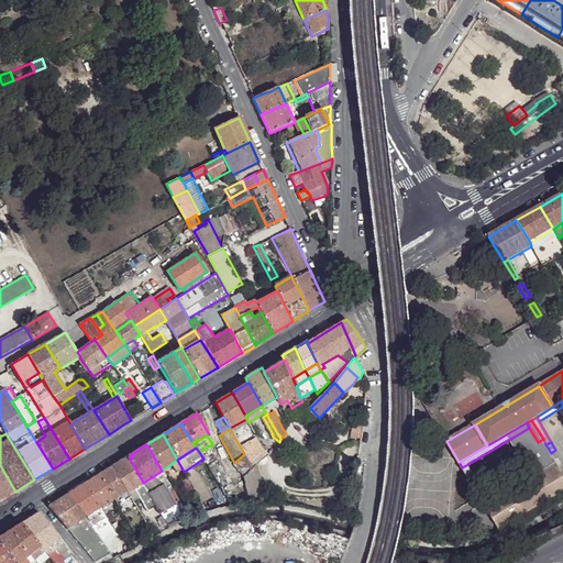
[(260,448),(245,456),(250,462),(250,464),(262,453),(260,448)]
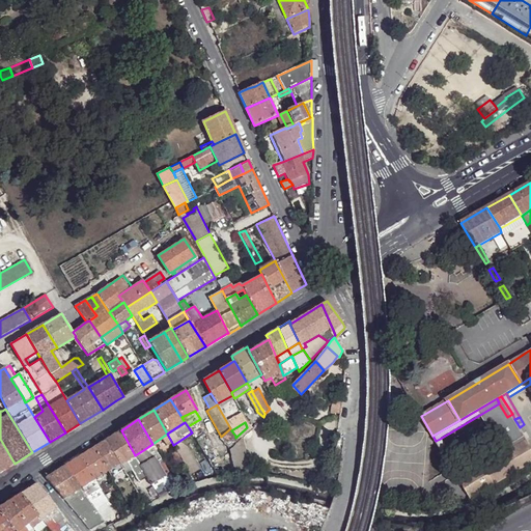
[(520,427),(528,441),(530,438),(530,436),(524,424),(520,427)]
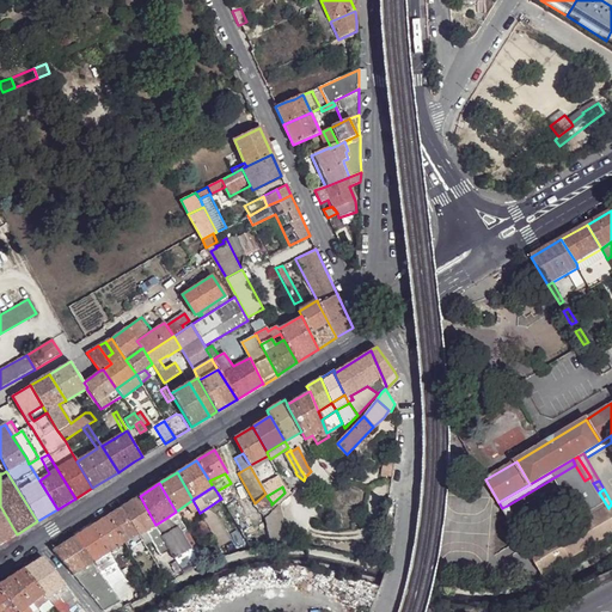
[(603,513),(609,509),(609,508),(599,493),(594,496),(603,513)]
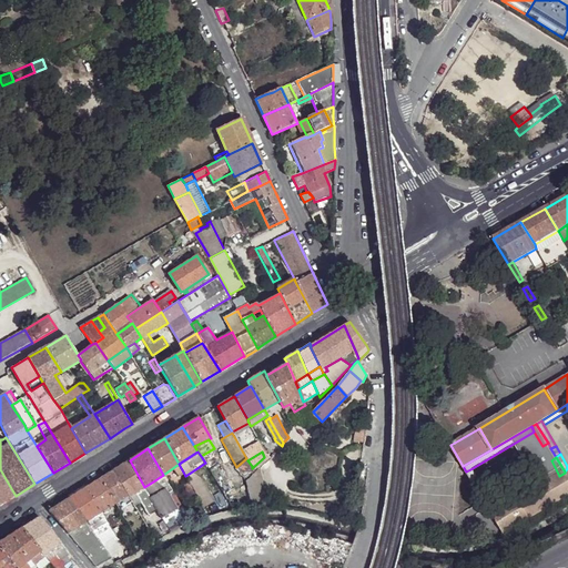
[(247,460),(246,458),(236,467),(242,474),(252,466),(247,460)]
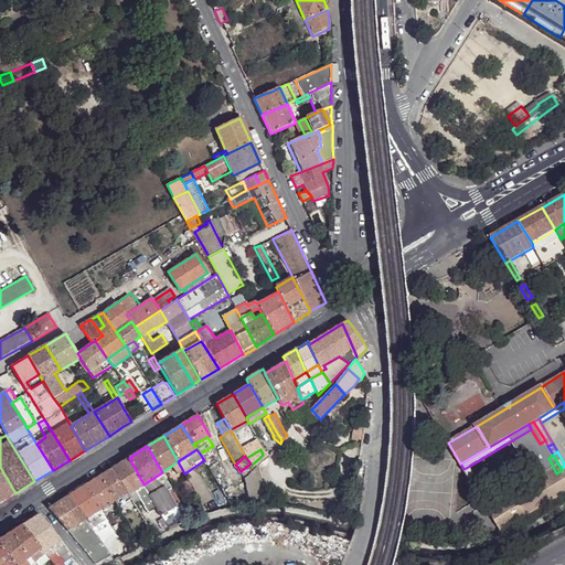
[(129,458),(113,468),(127,492),(128,494),(144,484),(129,458)]
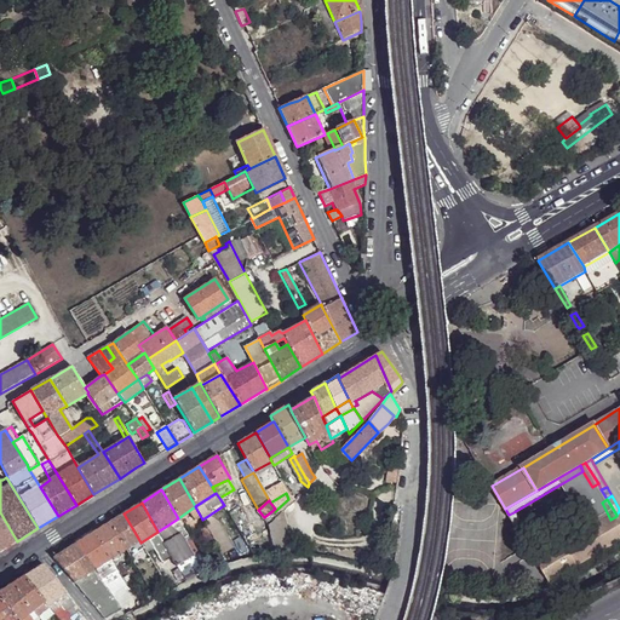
[(257,511),(269,528),(277,516),(275,511),(275,509),(264,517),(258,510),(257,511)]
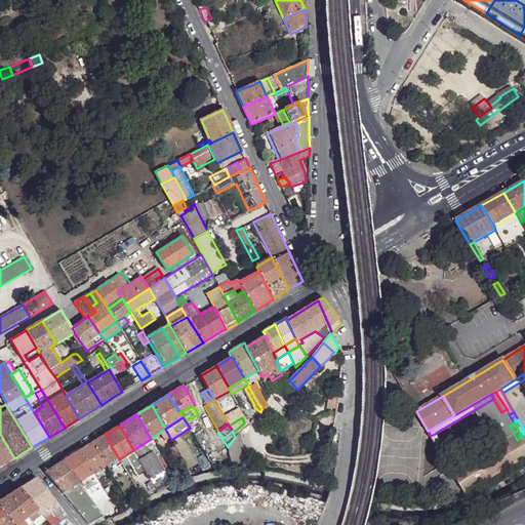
[(184,432),(171,440),(174,445),(183,458),(186,465),(189,472),(201,465),(184,432)]
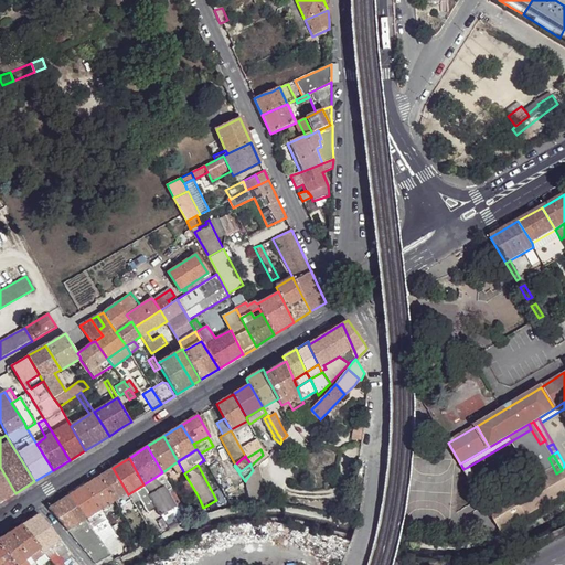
[(0,502),(16,493),(0,467),(0,502)]
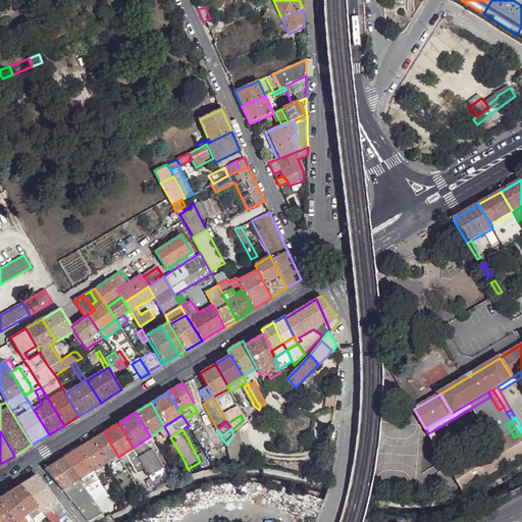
[(428,433),(453,472),(457,470),(454,465),(432,431),(428,433)]
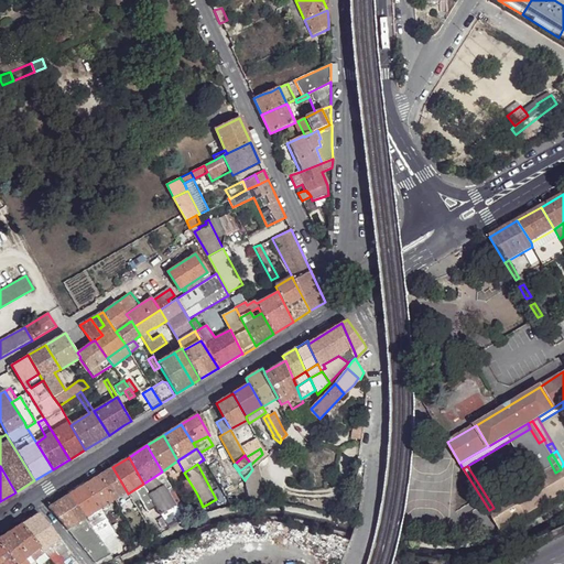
[(112,467),(99,476),(115,499),(127,491),(112,467)]
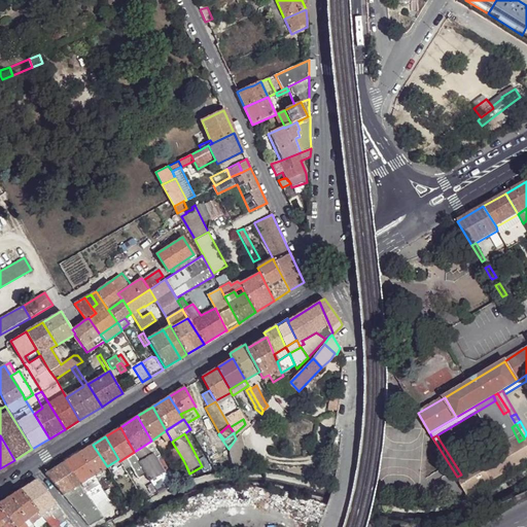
[(481,463),(491,481),(526,459),(526,443),(524,438),(519,442),(485,461),(481,463)]
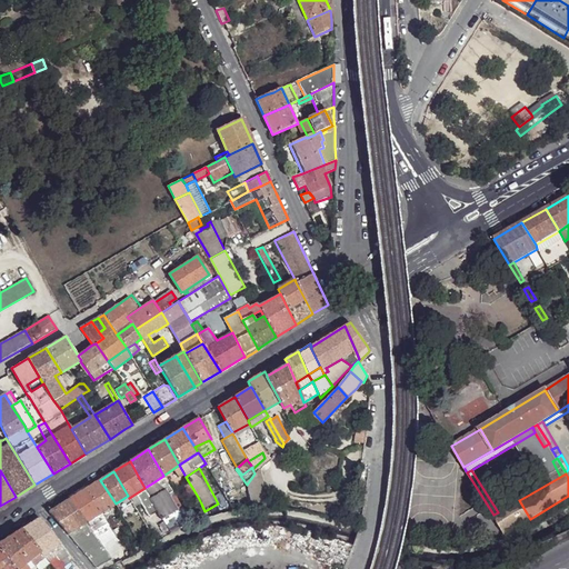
[(163,476),(153,482),(166,489),(168,492),(171,490),(163,476)]
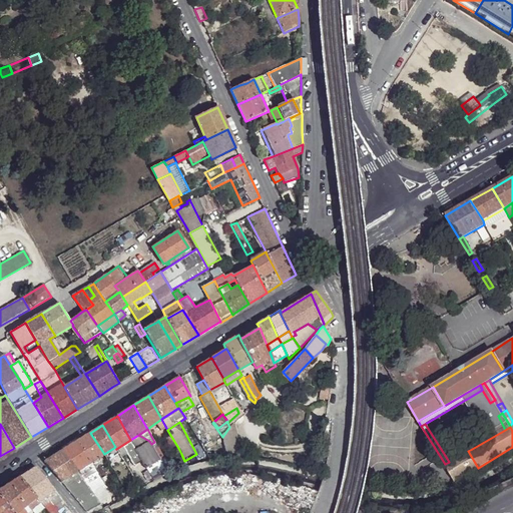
[(90,433),(77,441),(91,463),(104,454),(90,433)]
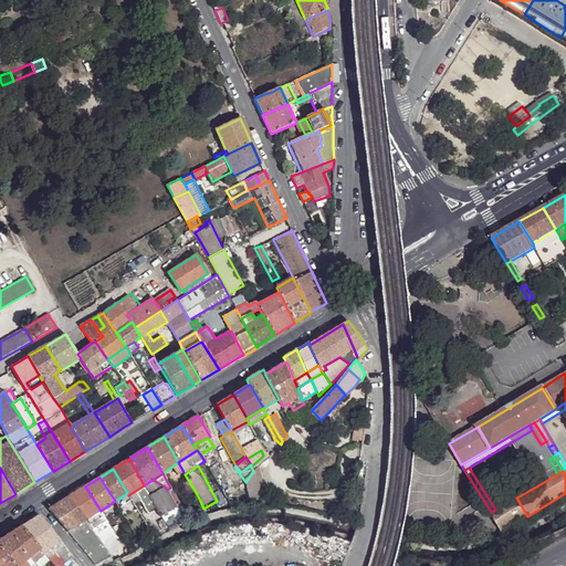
[(153,480),(144,485),(156,507),(159,514),(176,507),(167,490),(165,486),(153,480)]
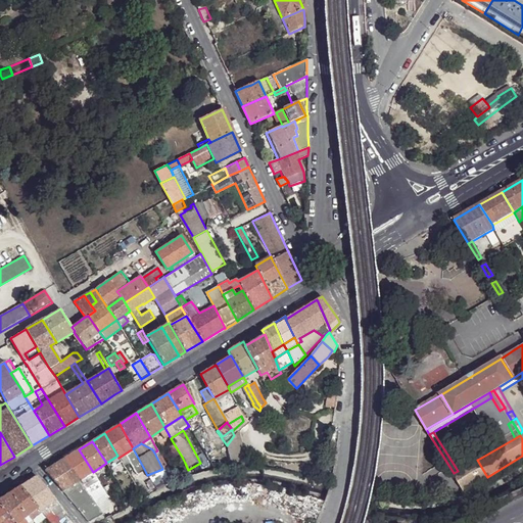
[(176,446),(174,443),(168,446),(177,460),(182,457),(176,446)]
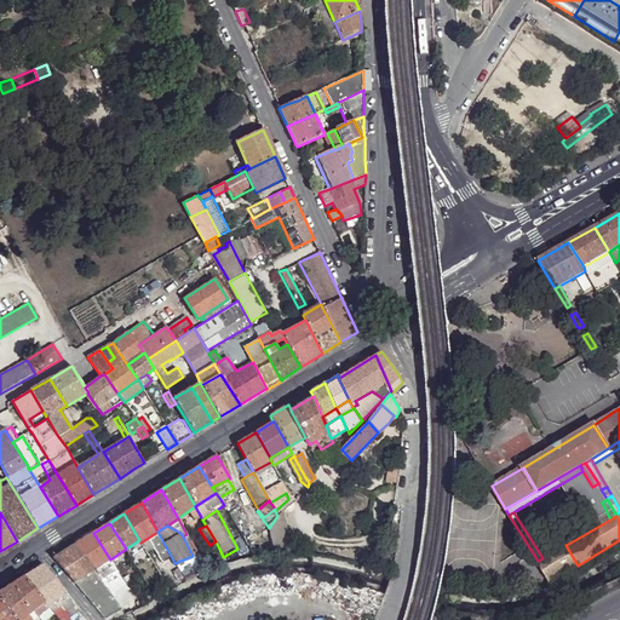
[(158,532),(141,543),(147,550),(153,546),(161,562),(171,556),(158,532)]
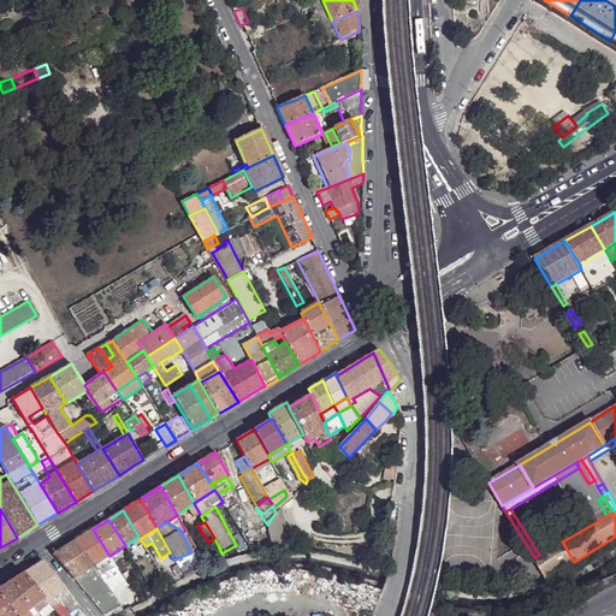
[(76,540),(94,566),(110,556),(93,529),(76,540)]
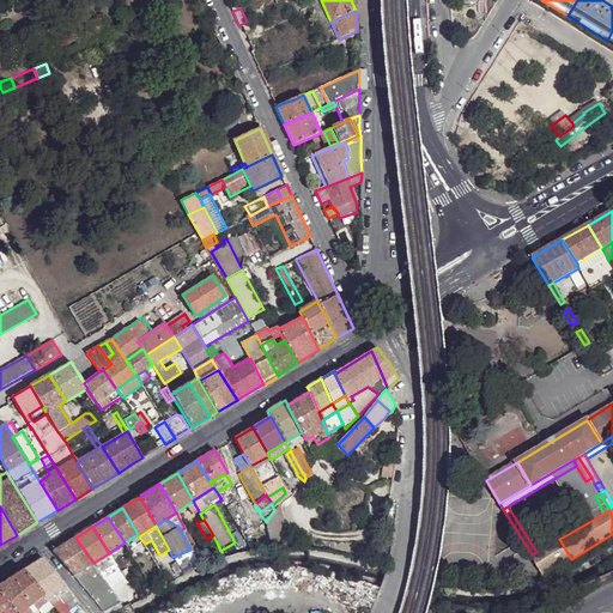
[(533,546),(536,552),(559,538),(559,539),(564,536),(560,529),(533,546)]
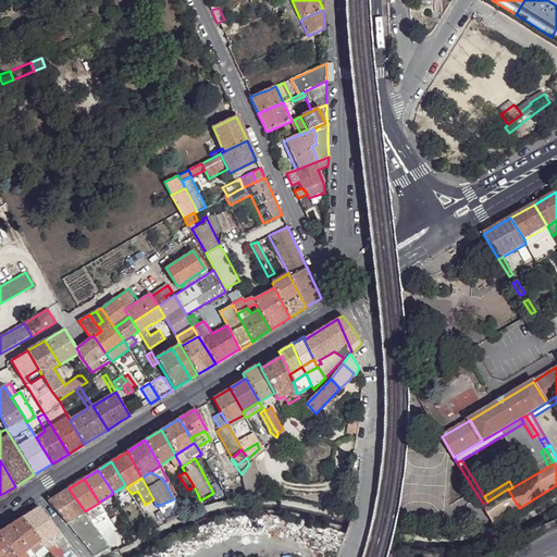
[(69,489),(48,502),(66,522),(85,511),(69,489)]
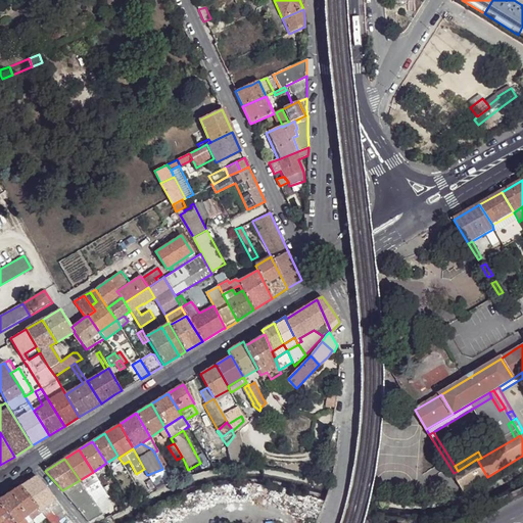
[(454,473),(464,490),(487,477),(477,460),(477,459),(458,471),(454,473)]
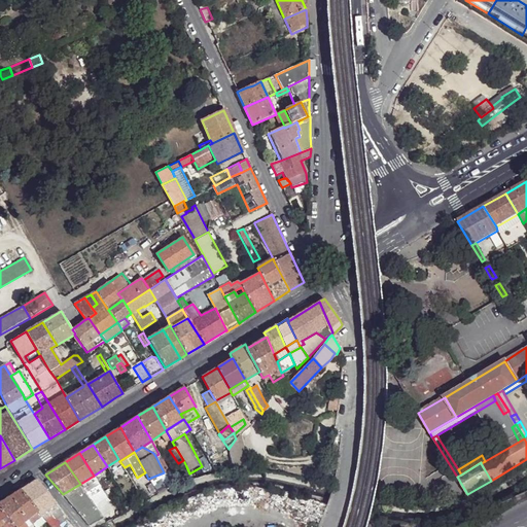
[(180,469),(186,479),(191,476),(189,473),(186,466),(180,469)]
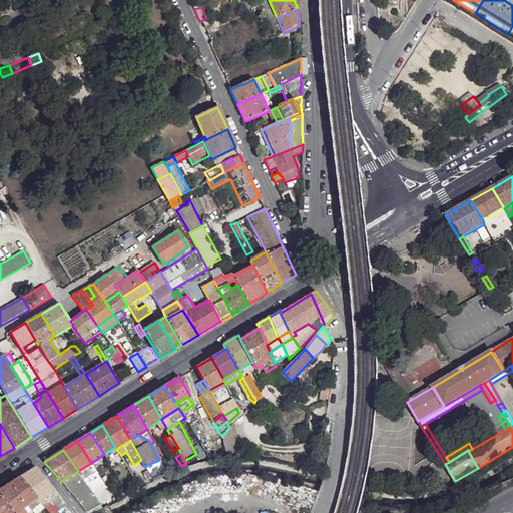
[(163,458),(159,460),(165,473),(170,470),(163,458)]
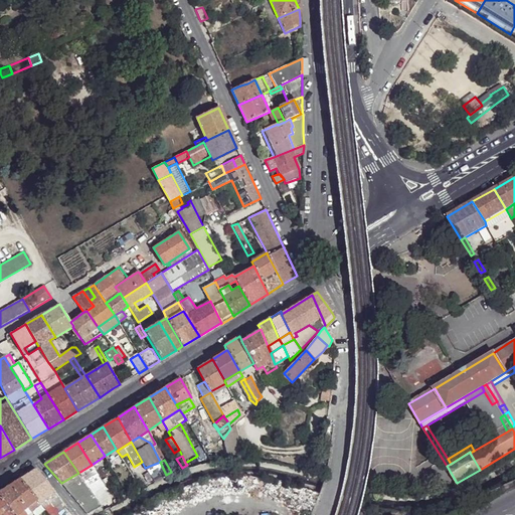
[(92,465),(78,473),(84,481),(95,496),(108,488),(106,485),(101,479),(100,476),(97,473),(96,470),(92,465)]
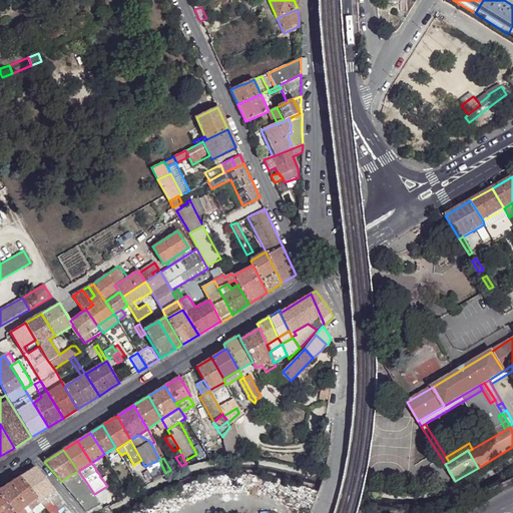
[(56,491),(36,467),(22,476),(38,496),(41,500),(56,491)]
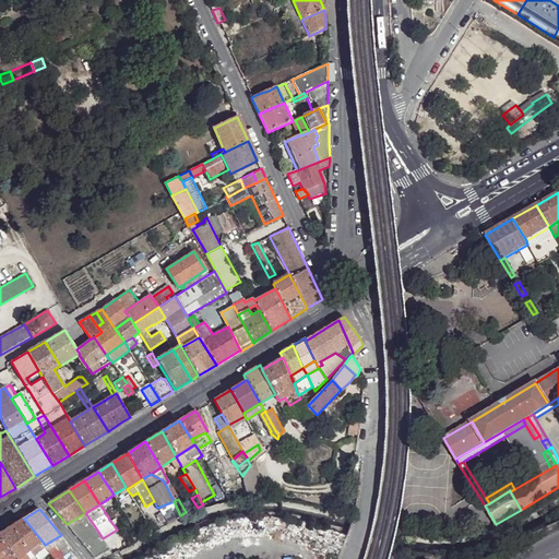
[(159,523),(165,521),(165,520),(161,512),(155,514),(159,523)]
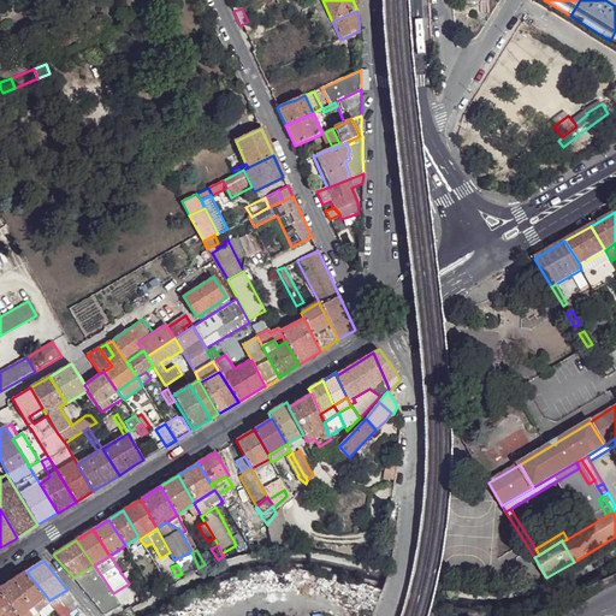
[(73,578),(105,615),(123,606),(113,593),(101,575),(94,566),(73,578)]
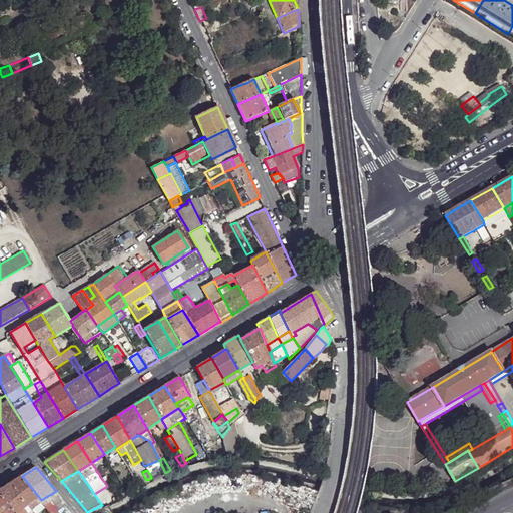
[(104,474),(100,477),(105,483),(108,481),(104,474)]
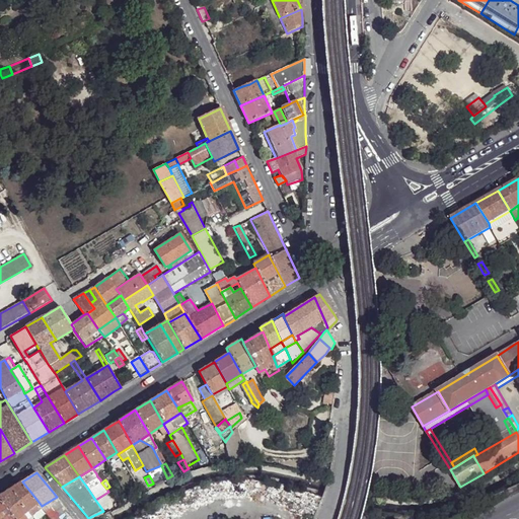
[(39,502),(22,482),(0,496),(0,500),(14,518),(17,518),(25,513),(39,502)]
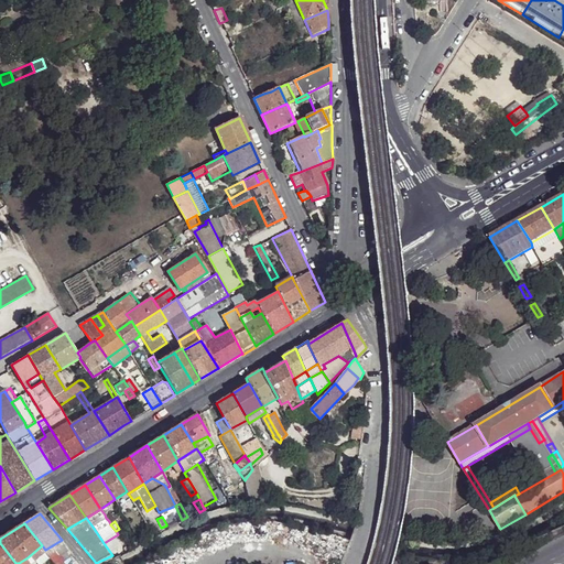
[(74,554),(62,540),(45,550),(46,551),(49,554),(50,555),(55,563),(56,563),(62,561),(62,562),(74,554)]
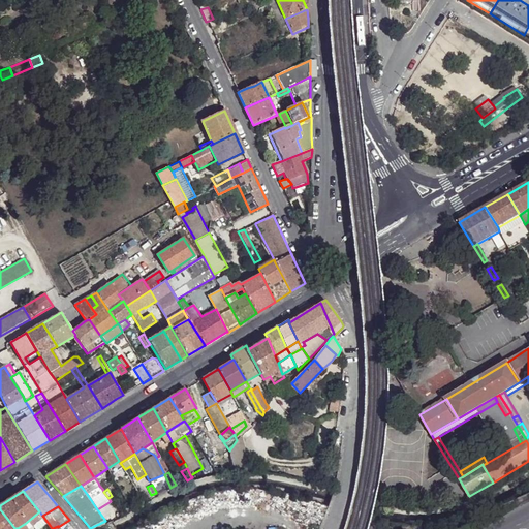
[(0,528),(14,528),(0,509),(0,528)]
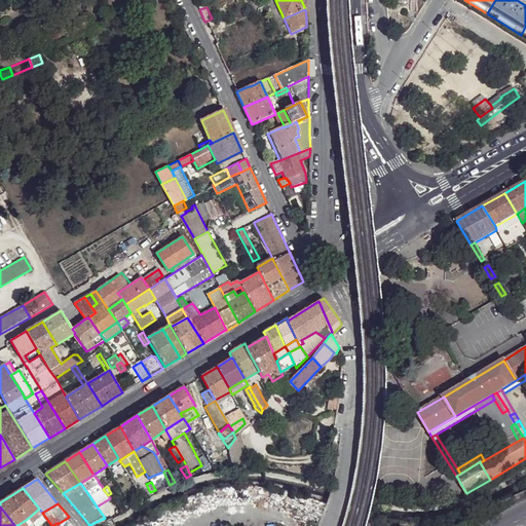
[(43,514),(42,513),(39,509),(26,520),(30,524),(38,518),(43,514)]
